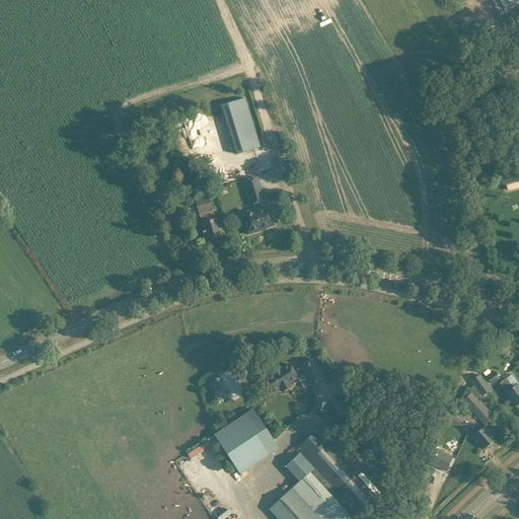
[(518,0),(496,0),(503,11),(518,1),(518,0)]
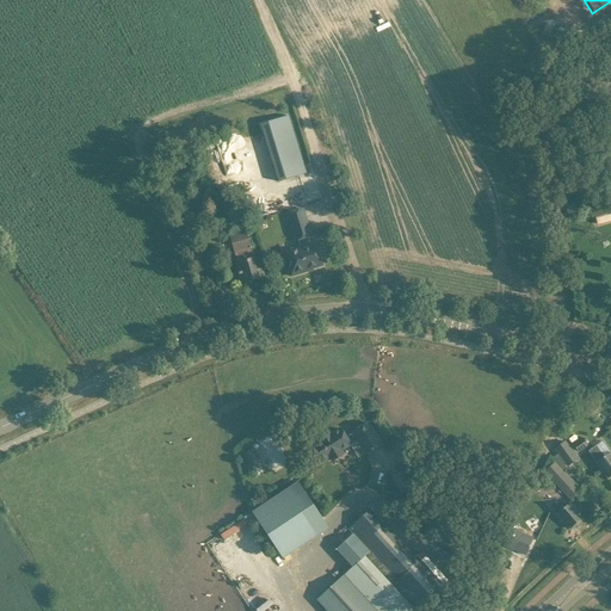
[(261,124),(279,183),(307,173),(289,116),(261,124)]
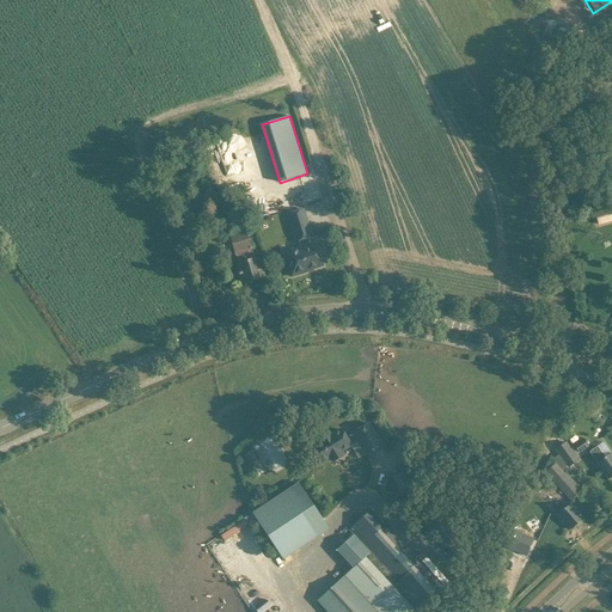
[(599,225),(610,221),(611,220),(611,208),(595,214),(599,225)]
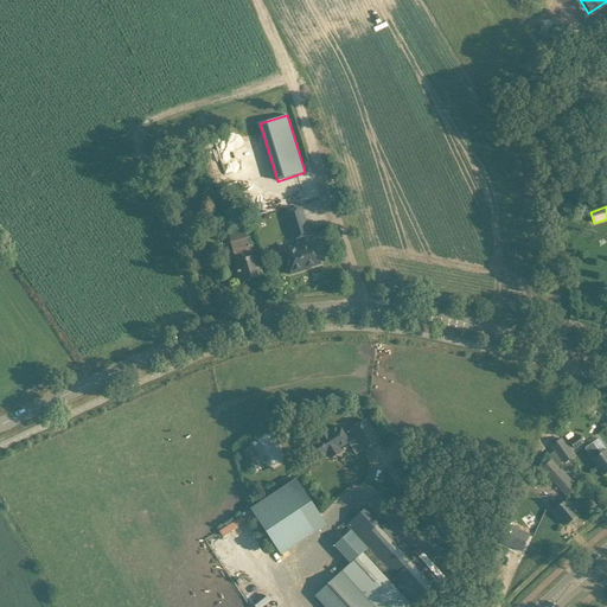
[(298,246),(281,250),(288,274),(305,269),(305,268),(320,263),(313,242),(307,243),(305,235),(308,234),(305,224),(292,228),(294,237),(295,237),(298,246)]
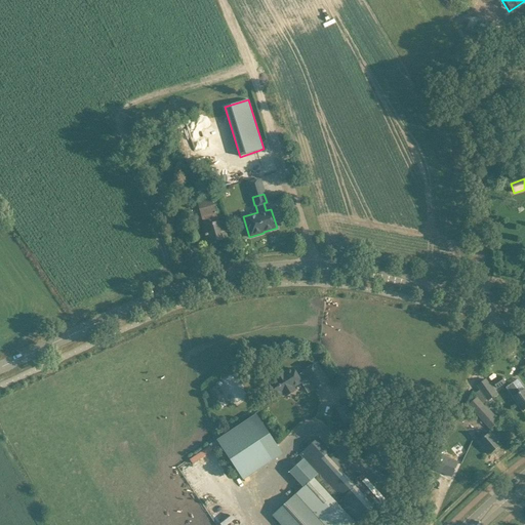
[(223,220),(219,221),(212,198),(197,202),(202,217),(204,217),(206,226),(202,227),(204,234),(201,236),(203,245),(227,238),(225,228),(223,220)]
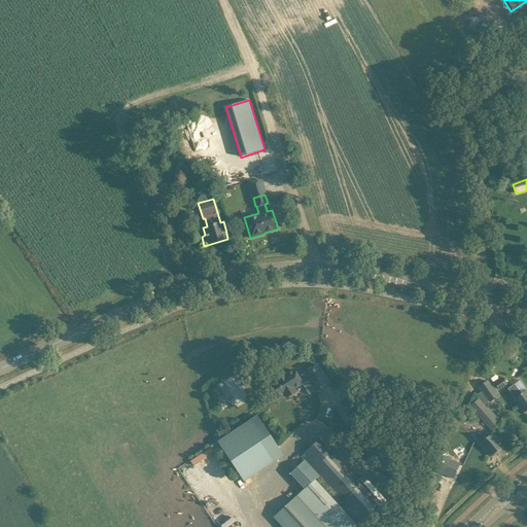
[(268,385),(277,401),(284,396),(286,399),(296,393),(295,389),(303,385),(302,383),(308,380),(315,392),(329,384),(318,364),(303,374),(303,375),(297,378),(293,371),(283,377),(281,373),(273,378),(275,381),(268,385)]
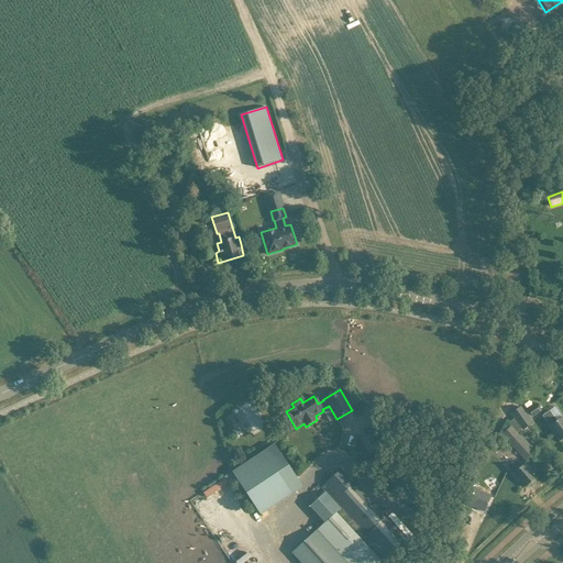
[(528,410),(532,417),(542,410),(537,404),(528,410)]
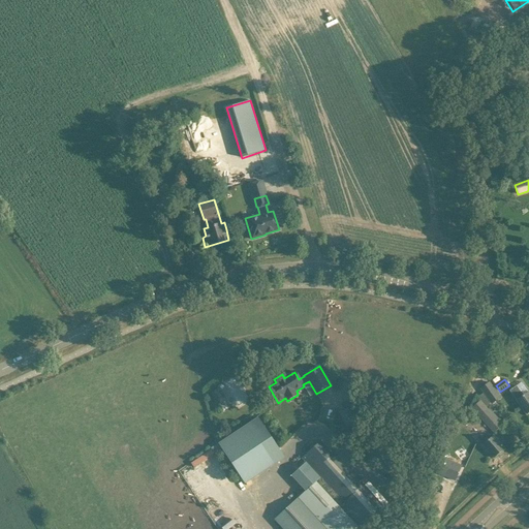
[(489,382),(479,387),(492,404),(500,399),(489,382)]
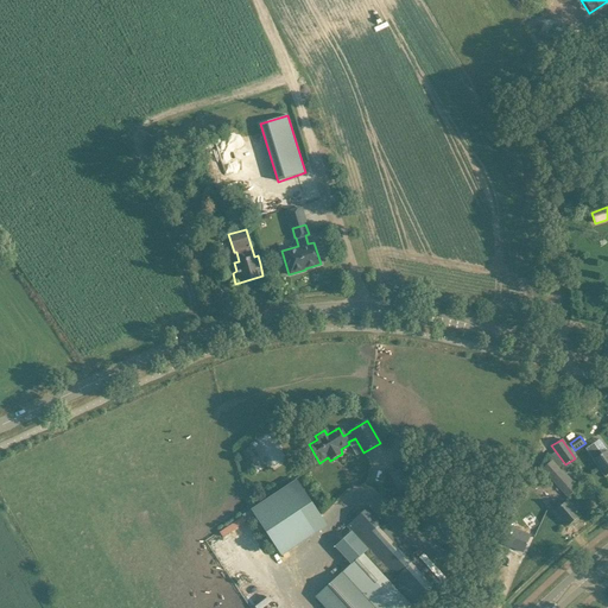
[(594,444),(586,449),(605,476),(607,474),(607,453),(606,451),(601,455),(594,444)]
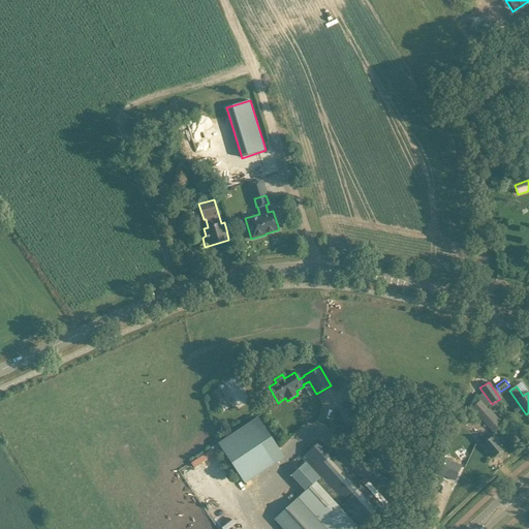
[(219,389),(212,394),(218,404),(225,400),(219,389)]
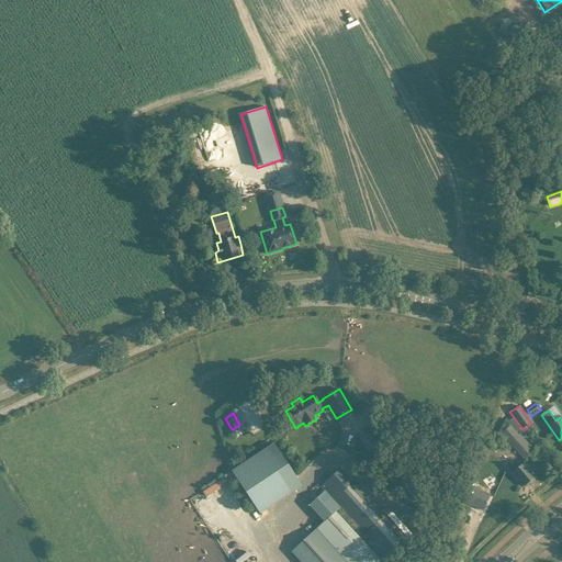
[(502,433),(509,442),(524,459),(531,452),(517,436),(509,426),(502,433)]
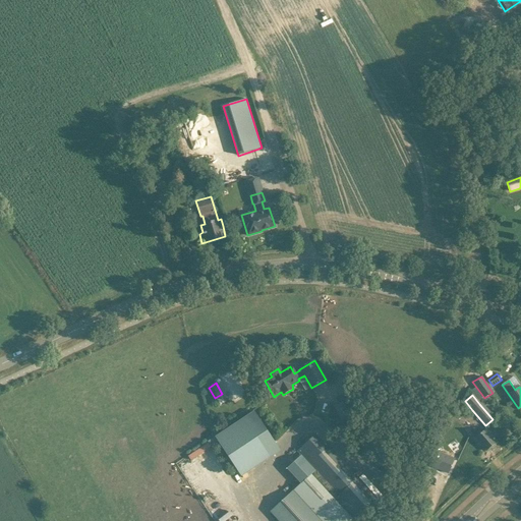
[(345,408),(337,412),(342,421),(350,417),(357,413),(353,406),(346,410),(345,408)]
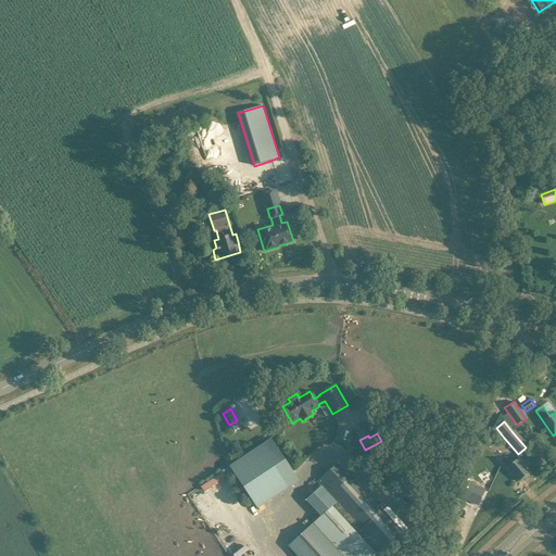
[(530,472),(523,464),(518,458),(514,462),(508,456),(502,462),(507,467),(519,481),(525,477),(526,477),(528,475),(528,474),(530,472)]
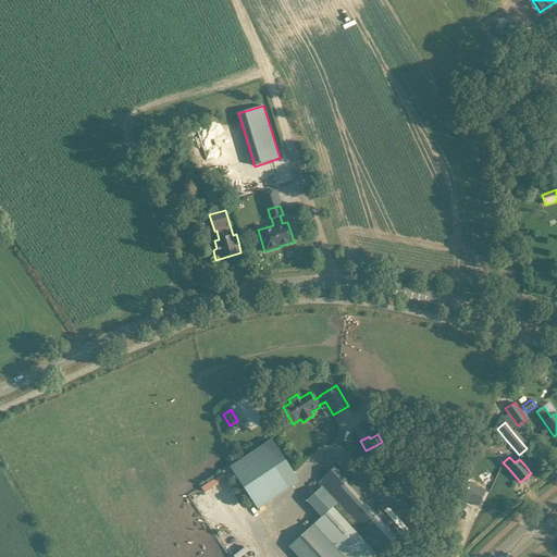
[(313,524),(344,556),(373,556),(399,534),(336,465),(329,472),(317,482),(336,504),(313,524)]
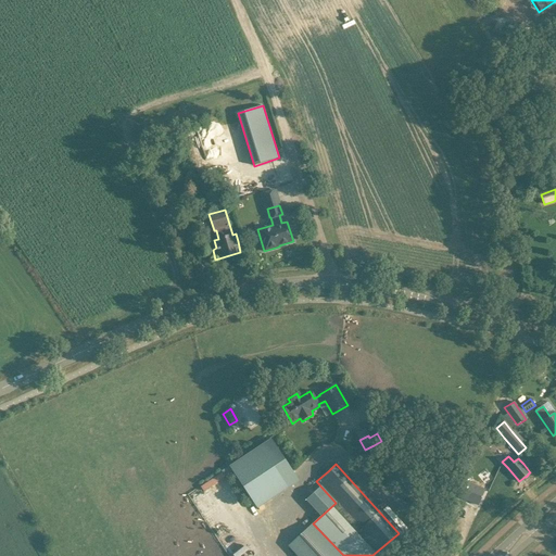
[(223,472),(201,487),(204,491),(225,477),(226,478),(234,472),(229,466),(222,471),(223,472)]
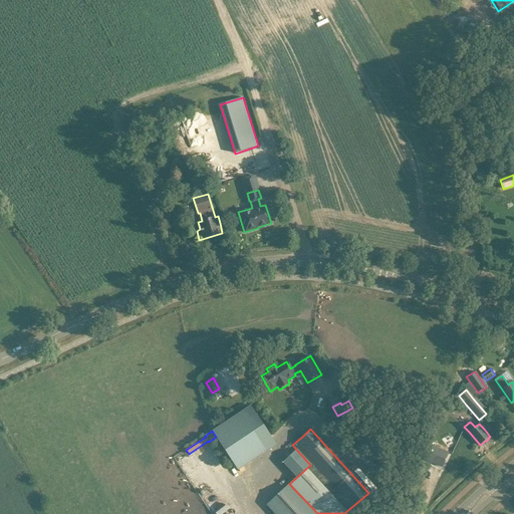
[(450,433),(441,440),(449,450),(458,443),(450,433)]
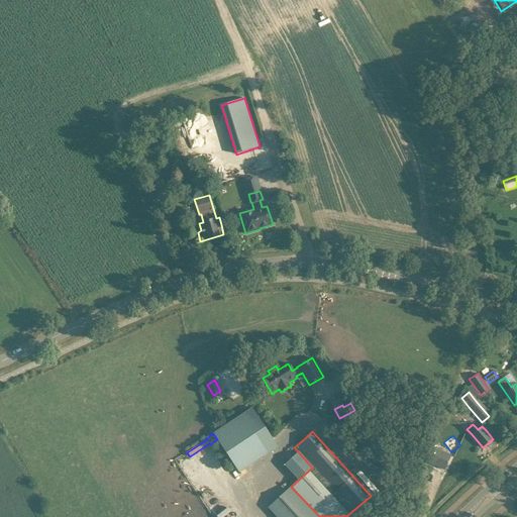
[(433,447),(427,460),(445,469),(450,455),(433,447)]
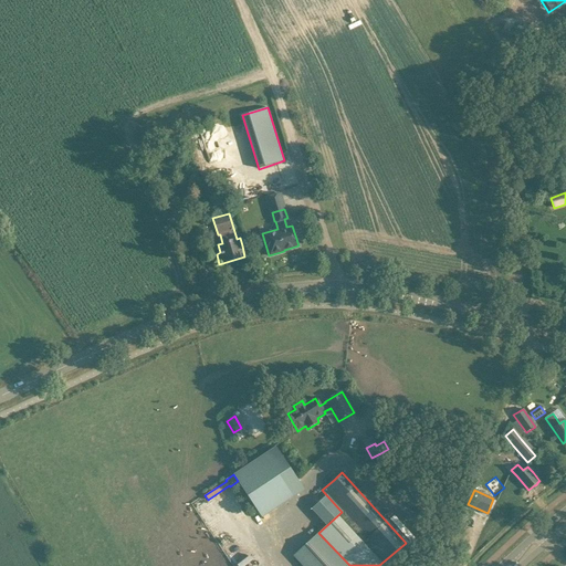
[(349,565),(318,533),(293,555),(303,565),(349,565)]
